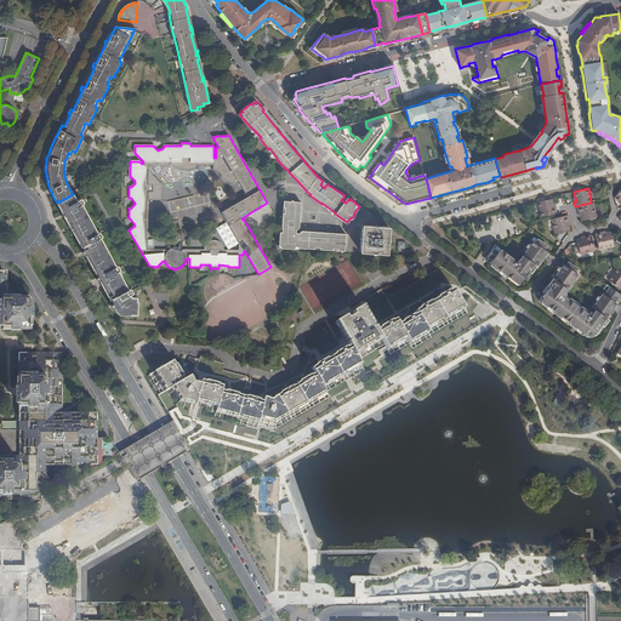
[(77,200),(73,194),(57,203),(61,210),(60,210),(72,232),(73,232),(79,244),(80,243),(84,250),(83,250),(84,251),(85,255),(93,269),(95,269),(98,275),(97,275),(97,277),(101,281),(108,297),(109,296),(113,303),(113,305),(115,308),(119,315),(121,315),(124,315),(124,318),(130,318),(130,317),(136,317),(137,312),(135,312),(136,298),(131,298),(130,296),(134,294),(131,289),(126,291),(117,273),(120,271),(118,266),(114,268),(98,239),(102,237),(100,232),(95,234),(79,205),(84,204),(81,199),(77,200)]
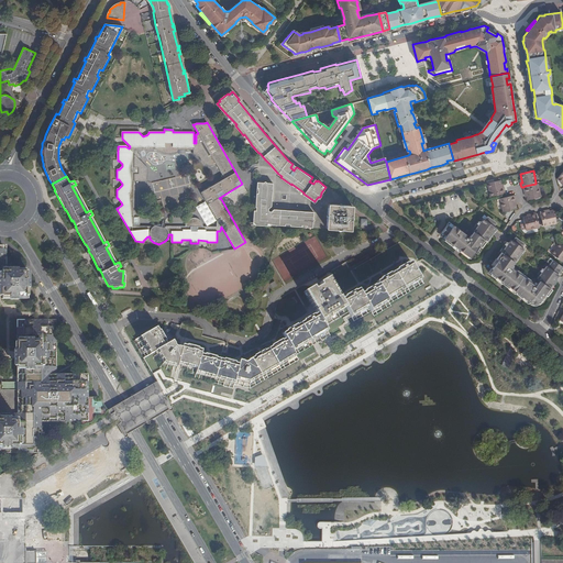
[(499,180),(499,181),(487,184),(489,197),(505,192),(503,187),(500,187),(500,185),(499,180)]
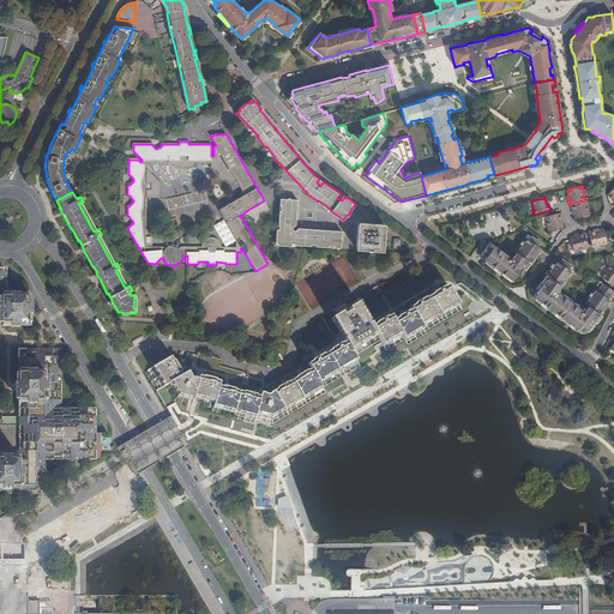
[(298,200),(280,199),(278,226),(276,226),(275,245),(294,246),(294,245),(339,248),(342,232),(298,228),(295,229),(295,232),(293,232),(292,230),(292,229),(293,227),(295,226),(298,200)]
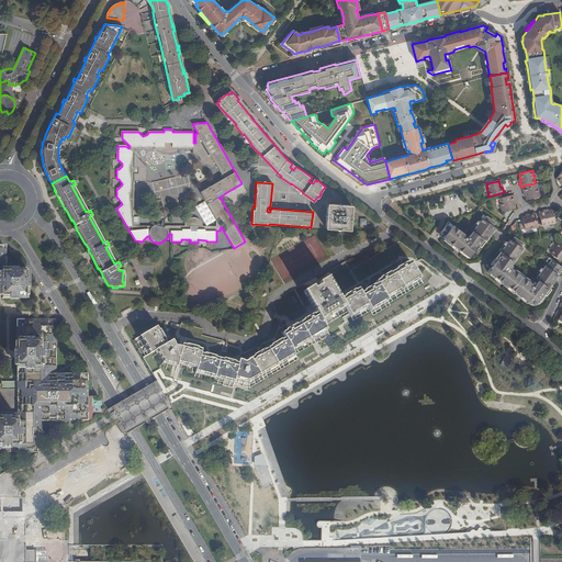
[(537,183),(535,183),(524,186),(526,193),(528,192),(528,195),(529,199),(540,197),(537,183)]
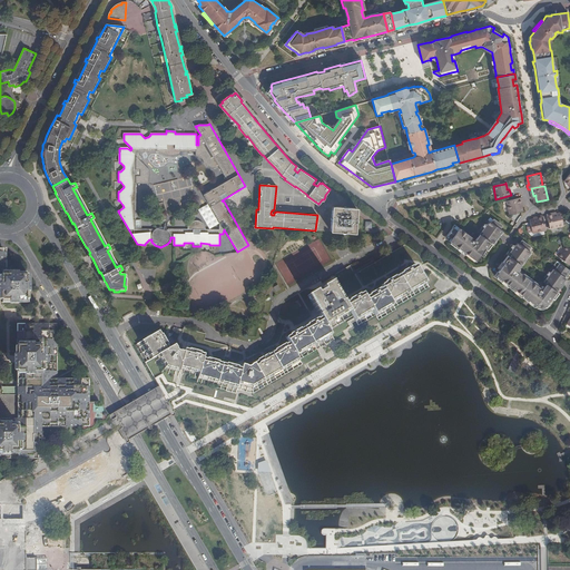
[(510,214),(521,212),(522,212),(521,207),(521,204),(523,204),(521,197),(507,200),(510,214)]
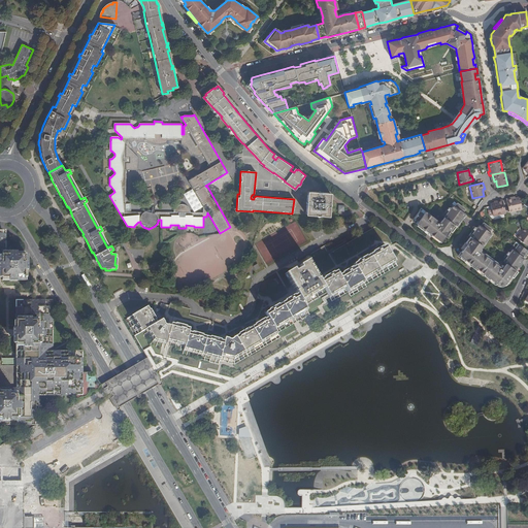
[(330,193),(307,191),(305,213),(306,215),(327,217),(328,216),(330,193)]
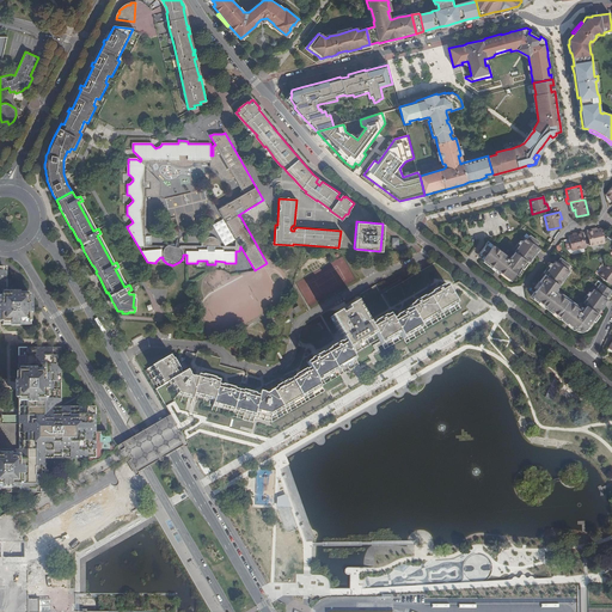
[(605,243),(603,232),(601,228),(598,228),(598,230),(594,231),(594,228),(587,230),(587,231),(591,245),(605,243)]
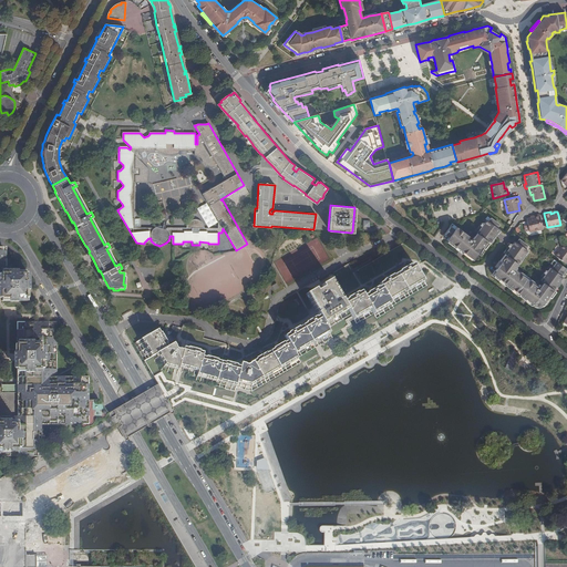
[(531,218),(531,217),(526,218),(527,220),(529,232),(544,228),(540,215),(540,214),(534,215),(534,217),(531,218)]
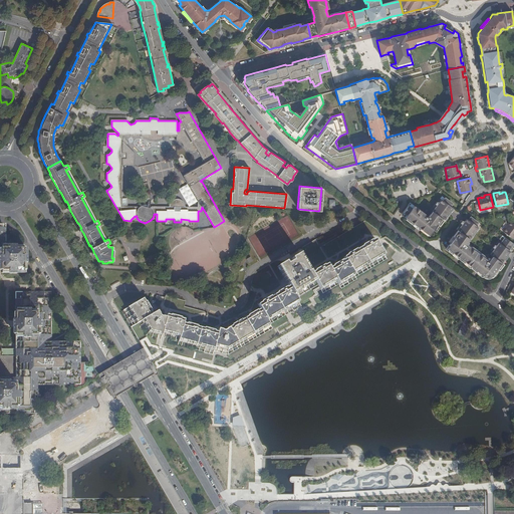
[(410,203),(401,214),(406,218),(406,219),(413,224),(414,223),(417,226),(419,224),(421,226),(419,229),(426,235),(428,232),(430,230),(432,231),(438,223),(440,224),(446,215),(448,216),(450,213),(449,213),(451,210),(453,207),(451,206),(453,203),(445,197),(443,200),(442,199),(439,203),(438,202),(437,202),(436,202),(432,207),(434,209),(432,212),(434,213),(432,215),(430,214),(427,217),(425,215),(410,203)]
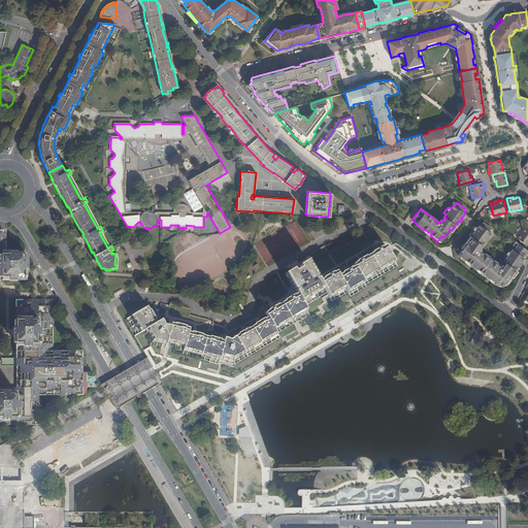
[(522,256),(526,250),(515,240),(513,243),(516,246),(514,249),(513,248),(510,251),(509,250),(508,250),(507,250),(503,256),(505,257),(503,260),(504,261),(507,264),(505,266),(502,264),(501,266),(496,263),(497,262),(494,259),(492,261),(490,259),(487,257),(488,255),(485,253),(484,253),(480,251),(482,248),(481,248),(477,245),(480,243),(483,244),(485,241),(486,242),(490,237),(489,236),(491,233),(489,231),(491,228),(484,223),(482,226),(481,227),(477,226),(476,227),(475,226),(474,226),(474,227),(470,232),(472,233),(465,241),(467,243),(461,252),(462,253),(461,256),(459,257),(464,261),(465,259),(468,262),(470,260),(473,262),(470,265),(476,270),(477,268),(481,270),(484,272),(483,274),(489,278),(491,275),(494,277),(493,279),(496,283),(495,284),(496,285),(499,286),(500,285),(503,284),(504,285),(505,284),(506,284),(507,283),(508,281),(506,279),(510,274),(513,276),(518,270),(517,269),(515,268),(517,265),(519,266),(521,263),(520,262),(521,259),(524,256),(522,256)]
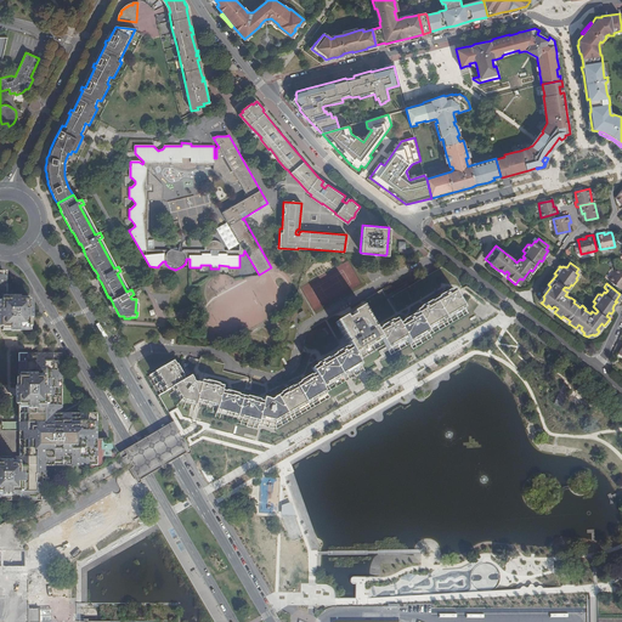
[(621,270),(618,267),(610,280),(621,288),(621,287),(621,270)]
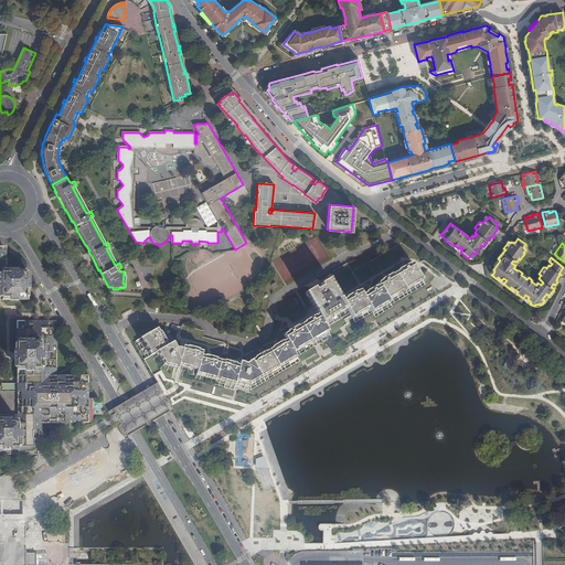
[(413,254),(400,244),(352,272),(348,263),(327,275),(329,279),(304,294),(312,308),(315,312),(316,315),(281,333),(285,339),(251,359),(251,360),(245,363),(240,361),(238,364),(220,360),(223,345),(224,343),(201,338),(202,331),(181,326),(179,333),(174,332),(174,336),(177,340),(167,344),(157,328),(139,338),(149,354),(155,351),(162,364),(176,368),(177,365),(180,366),(196,370),(195,374),(233,384),(234,380),(248,384),(295,356),(292,352),(326,332),(321,323),(345,309),(351,318),(368,308),(371,312),(387,304),(385,300),(419,280),(412,265),(417,262),(413,254)]
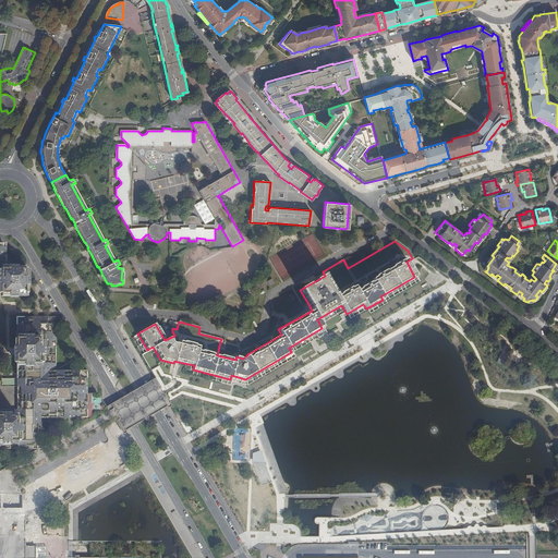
[(0,293),(2,294),(2,296),(26,296),(26,294),(28,294),(28,270),(26,270),(26,268),(10,268),(10,270),(5,270),(5,247),(2,247),(2,245),(0,244),(0,293)]
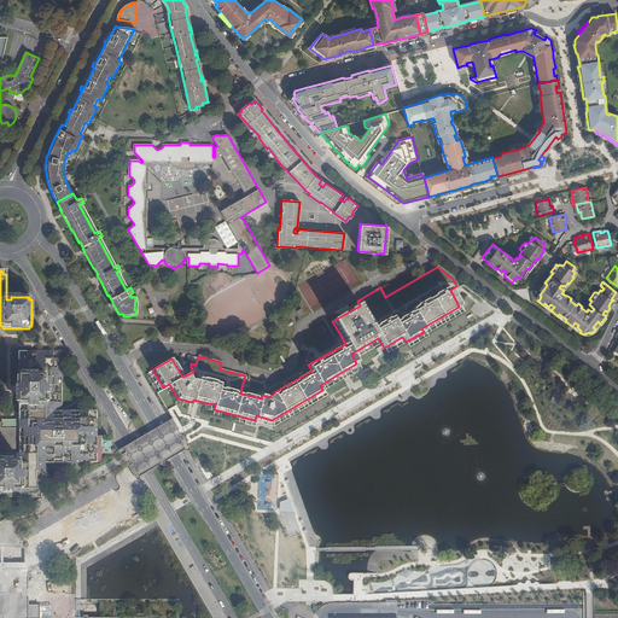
[(0,497),(42,497),(45,495),(45,464),(97,462),(97,410),(62,410),(62,351),(53,351),(53,353),(28,353),(28,351),(19,351),(18,420),(0,419),(0,497)]
